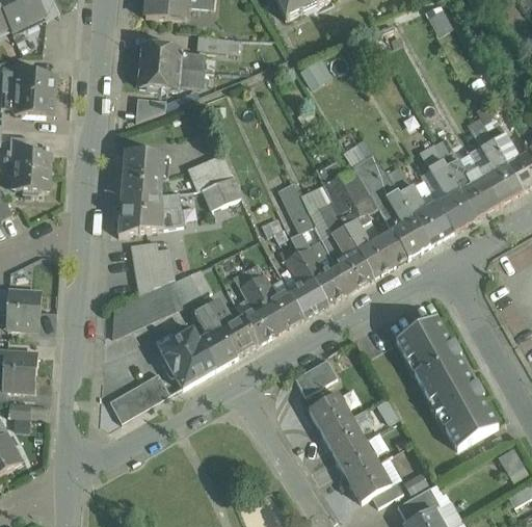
[(0,0),(0,8),(9,27),(14,36),(47,19),(37,0),(0,0)]
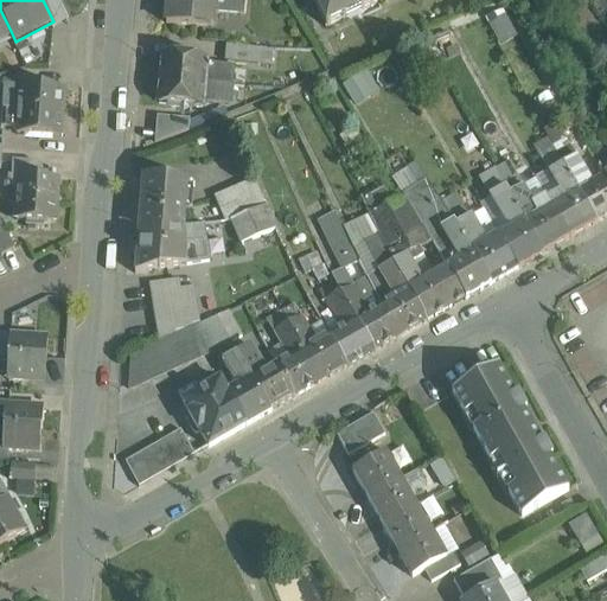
[(43,0),(53,21),(69,14),(62,0),(43,0)]
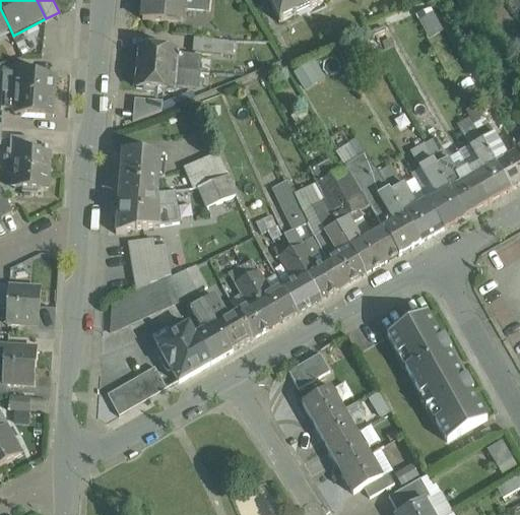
[(143,0),(142,15),(167,17),(168,10),(182,12),(183,0),(143,0)]
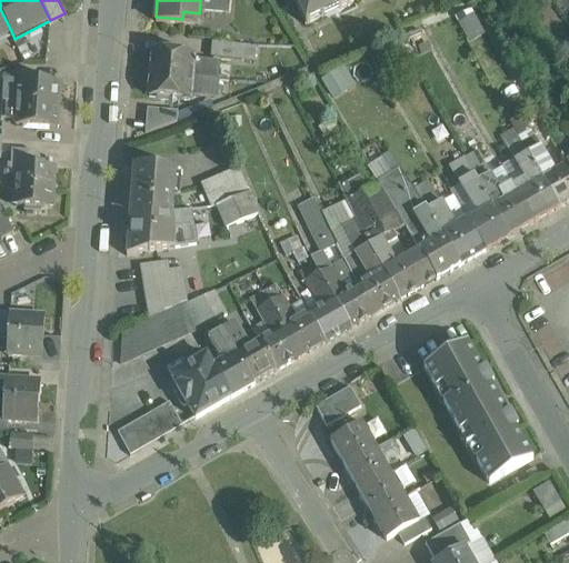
[(296,0),(306,21),(348,0),(296,0)]
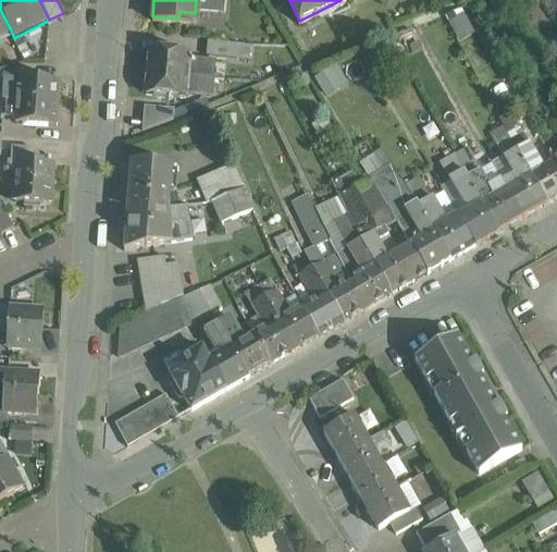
[(445,13),(458,36),(473,27),(460,4),(445,13)]
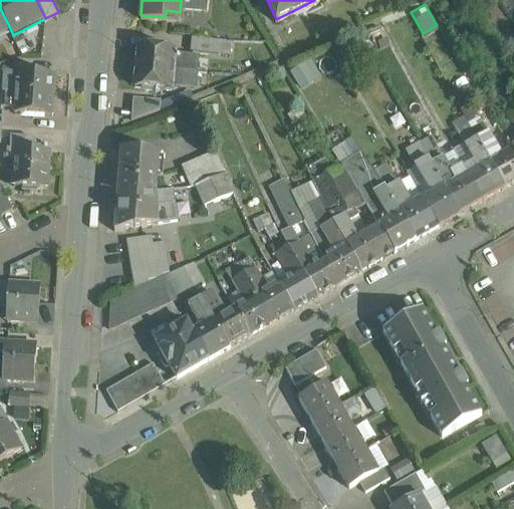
[(0,8),(0,30),(9,26),(0,8)]
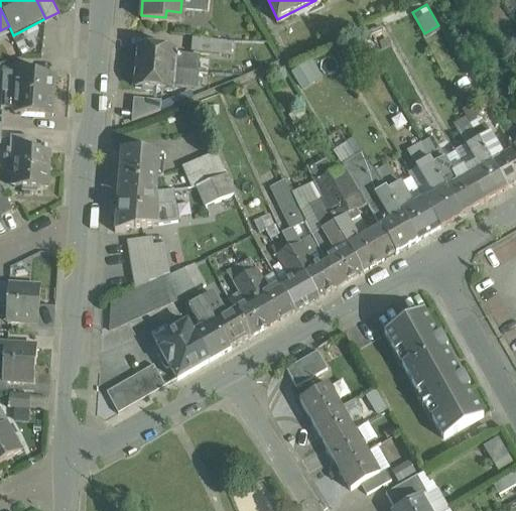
[(221,38),(192,35),(191,47),(220,49),(221,38)]
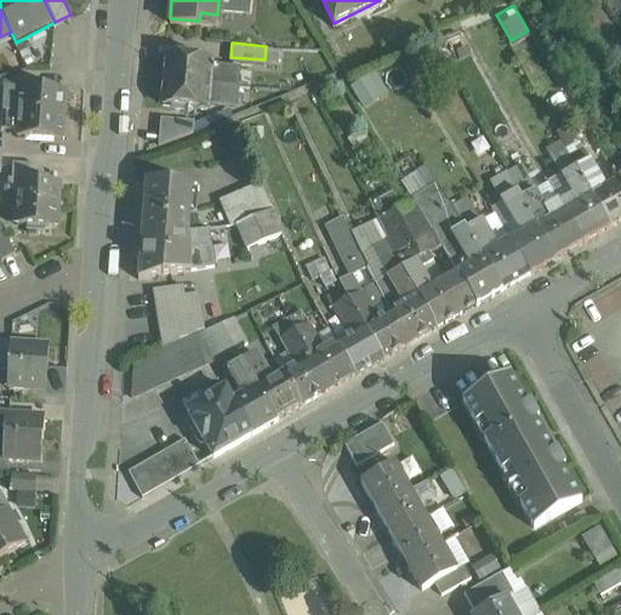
[(210,56),(167,52),(165,77),(232,81),(233,63),(210,61),(210,56)]
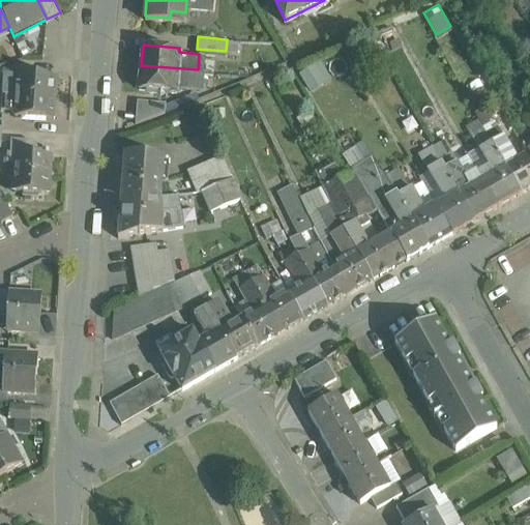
[(316,60),(299,70),(311,89),(327,79),(316,60)]
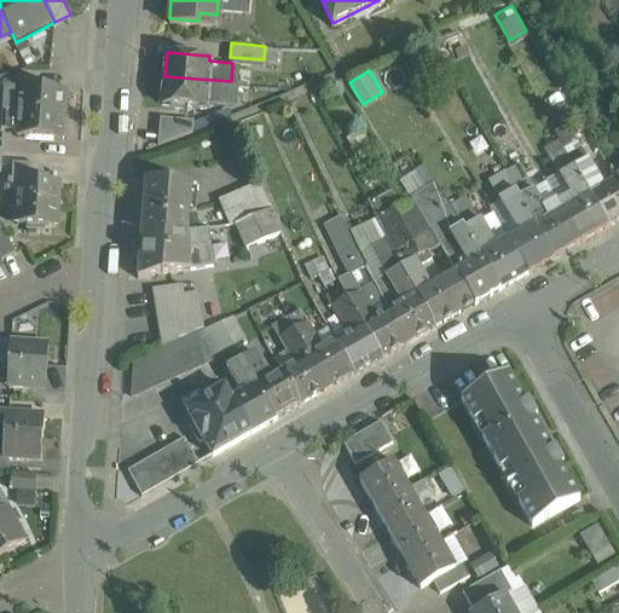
[(231,81),(165,76),(162,99),(206,104),(206,99),(229,102),(231,81)]
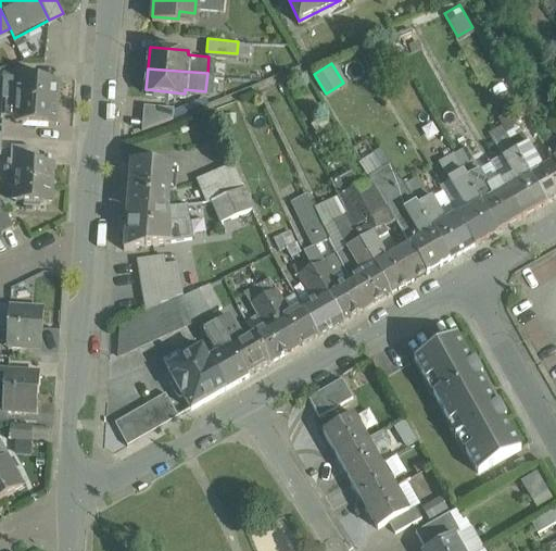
[(49,75),(28,74),(28,75),(4,74),(3,96),(17,97),(57,99),(58,99),(59,77),(49,76),(49,75)]
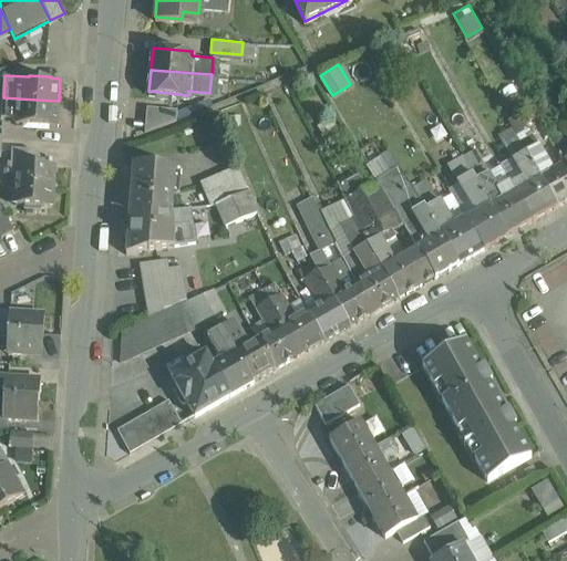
[(58,101),(18,99),(17,121),(27,122),(26,124),(45,125),(47,123),(55,124),(58,101)]
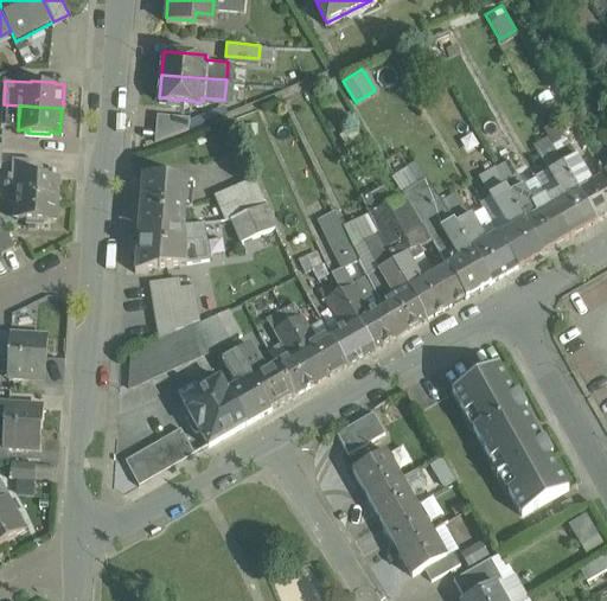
[(190,115),(158,113),(155,139),(189,125),(190,115)]
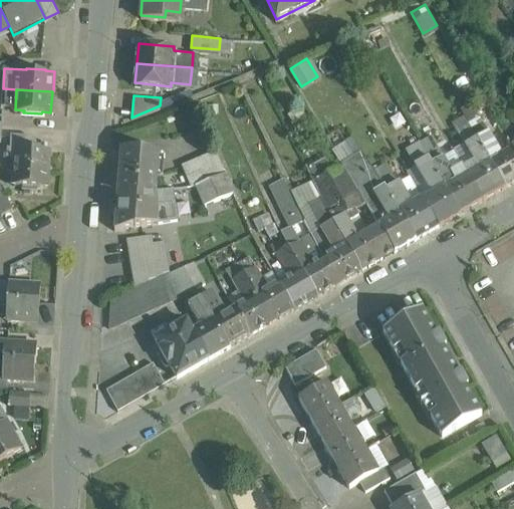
[(513,123),(508,113),(497,120),(511,146),(512,146),(513,150),(513,123)]
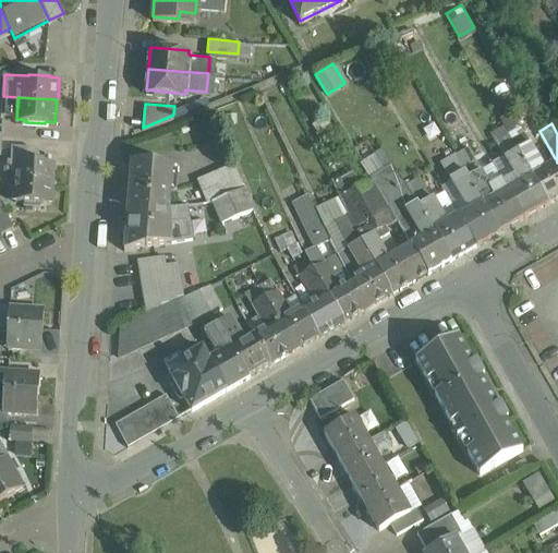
[(520,134),(517,128),(509,132),(512,139),(513,137),(517,144),(516,145),(517,147),(530,140),(525,131),(520,134)]
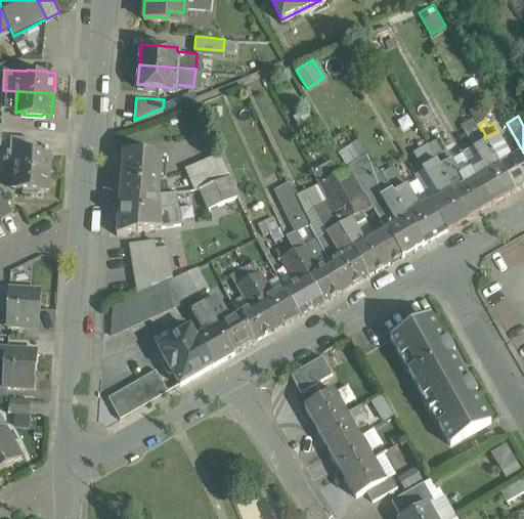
[(521,148),(507,157),(507,149),(508,148),(497,131),(485,138),(499,162),(515,187),(523,182),(523,153),(522,148),(521,148)]
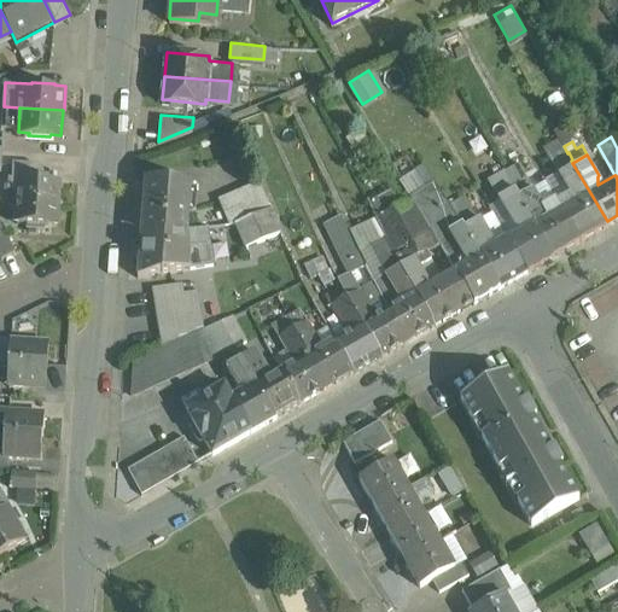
[(572,163),(571,161),(569,162),(567,159),(555,165),(571,192),(571,191),(578,196),(561,205),(579,237),(607,221),(589,191),(572,163)]
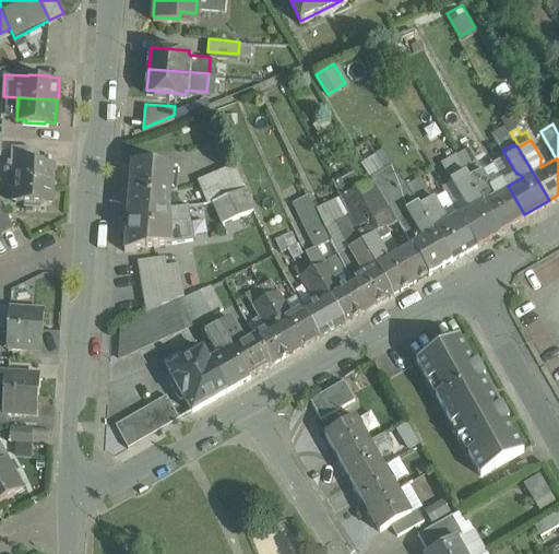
[(43,156),(30,155),(31,146),(13,145),(12,160),(18,161),(16,178),(51,181),(52,161),(43,161),(43,156)]
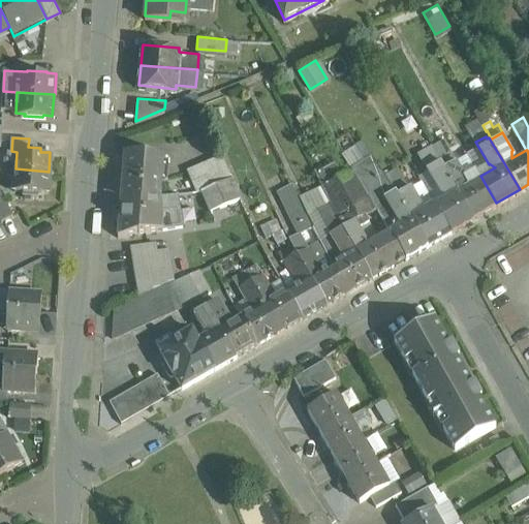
[(446,152),(439,140),(433,143),(439,156),(446,152)]
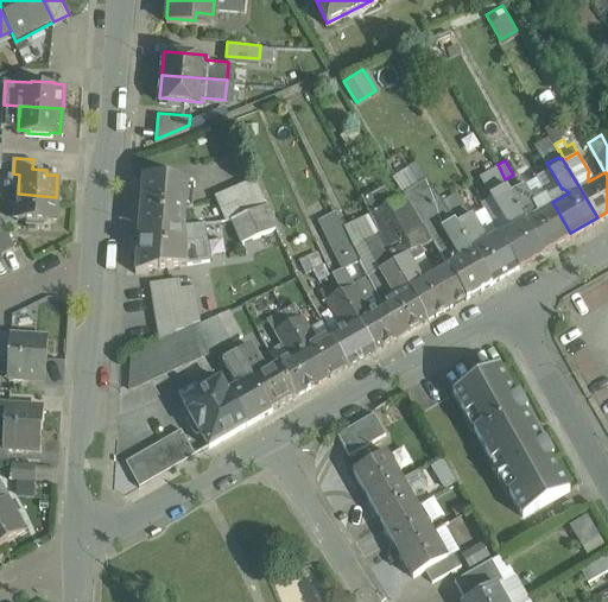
[(495,163),(481,172),(493,191),(507,183),(505,179),(495,163)]
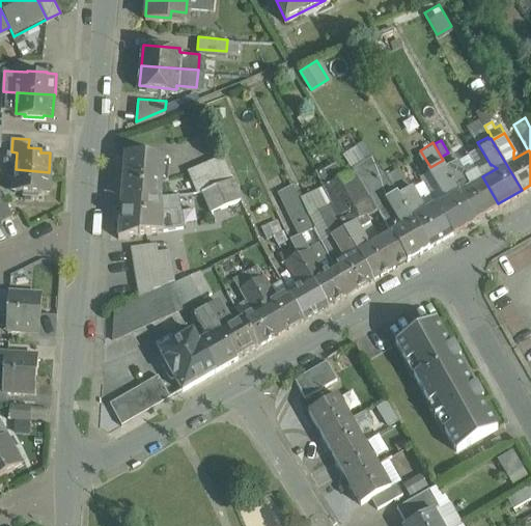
[(164,155),(126,151),(121,200),(161,194),(164,155)]
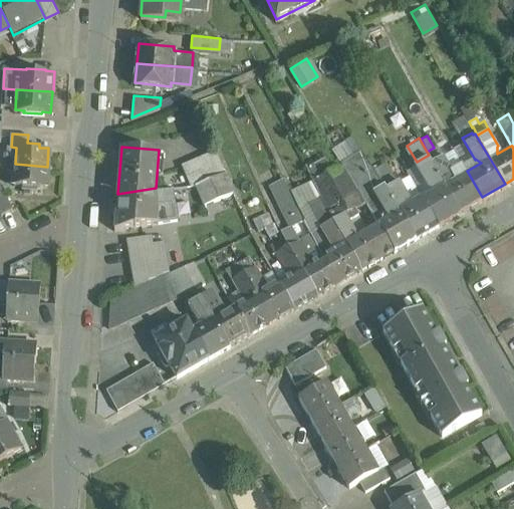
[(216,148),(182,163),(191,184),(197,183),(226,171),(216,148)]
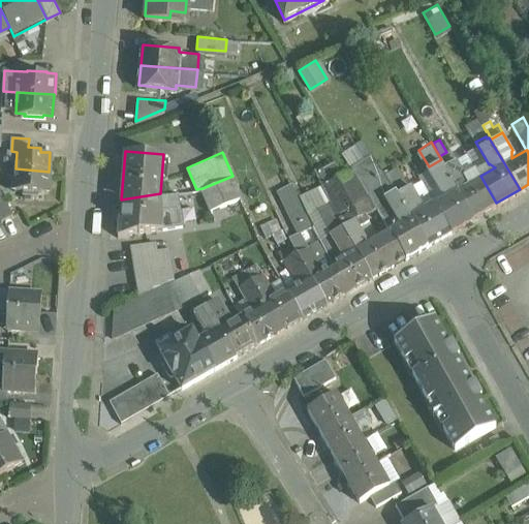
[(480,176),(466,185),(466,177),(454,154),(446,158),(447,160),(443,163),(458,190),(473,216),(496,203),(480,176)]
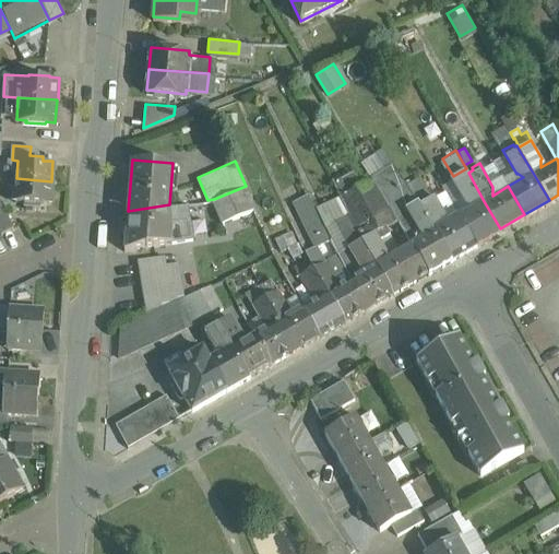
[(468,173),(466,168),(453,176),(467,202),(474,205),(460,214),(476,243),(500,228),(484,201),(468,173)]
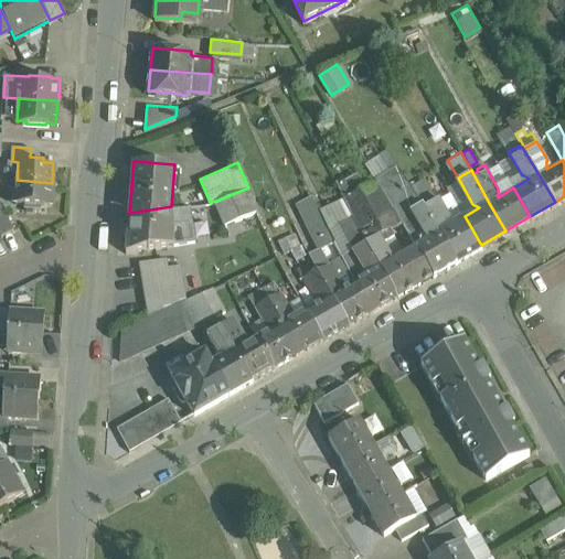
[(359,171),(340,180),(347,193),(365,184),(359,171)]
